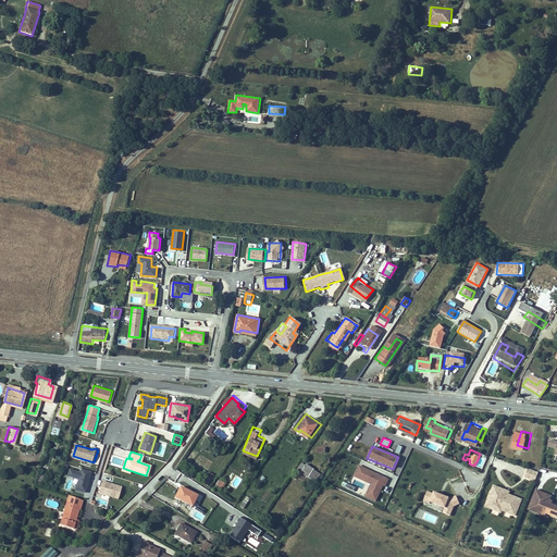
[(123,468),(126,458),(124,457),(120,469),(128,472),(128,470),(123,468)]
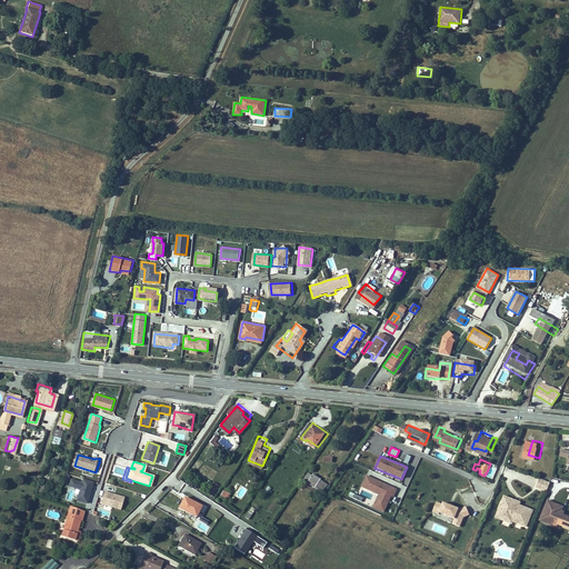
[(305,478),(316,486),(321,477),(313,472),(312,473),(309,471),(305,478)]
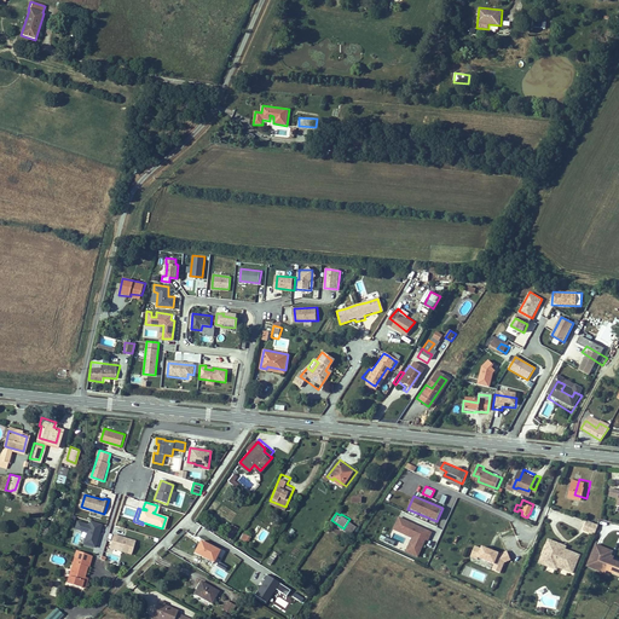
[(428,541),(432,532),(398,516),(392,530),(411,538),(404,553),(417,557),(426,539),(428,541)]
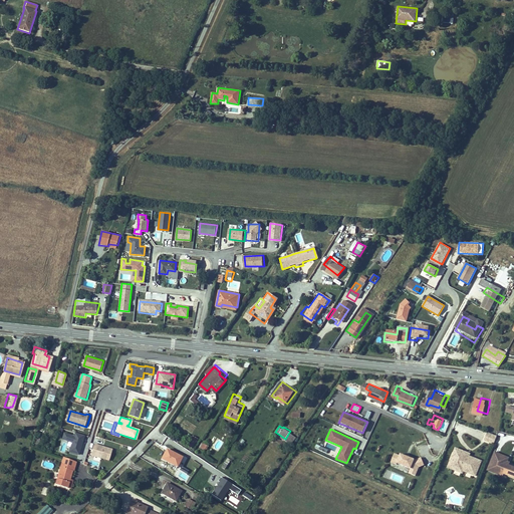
[(293,433),(290,431),(285,439),(288,441),(293,433)]
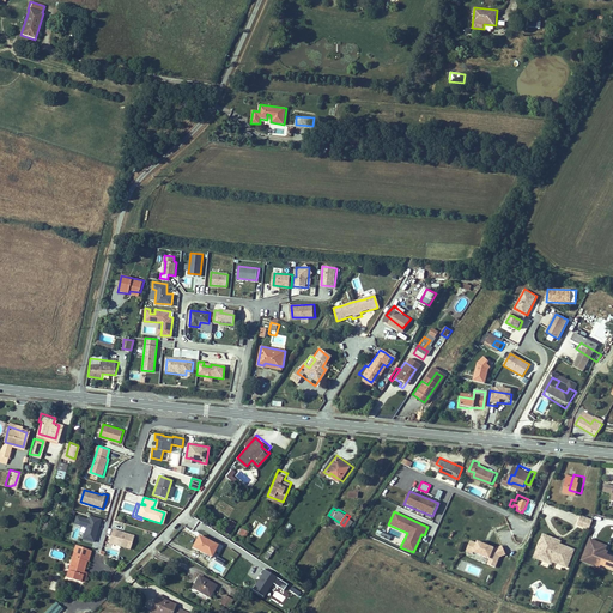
[(96,540),(102,520),(92,516),(90,520),(79,516),(78,523),(89,527),(85,536),(96,540)]
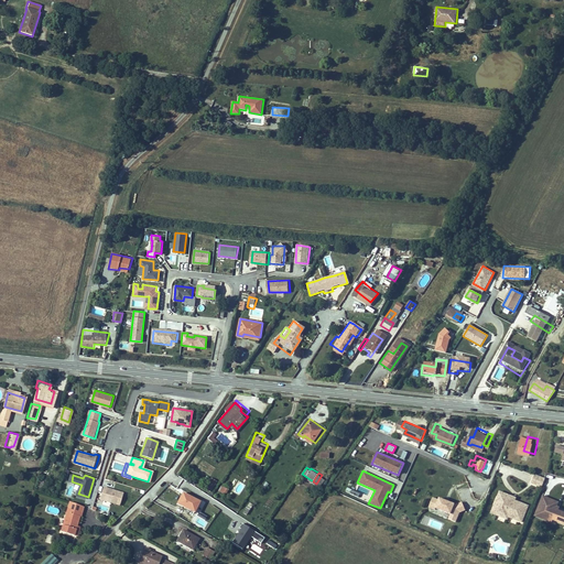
[(549,478),(539,475),(534,484),(545,487),(549,478)]
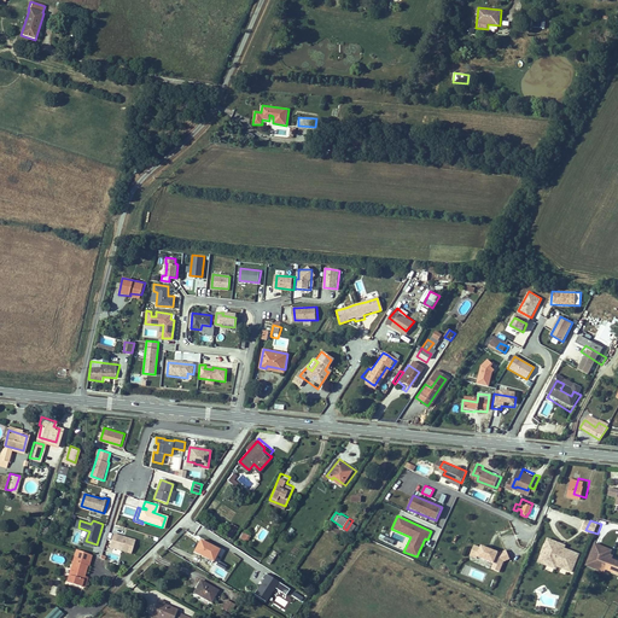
[(232,524),(225,535),(232,538),(239,528),(232,524)]
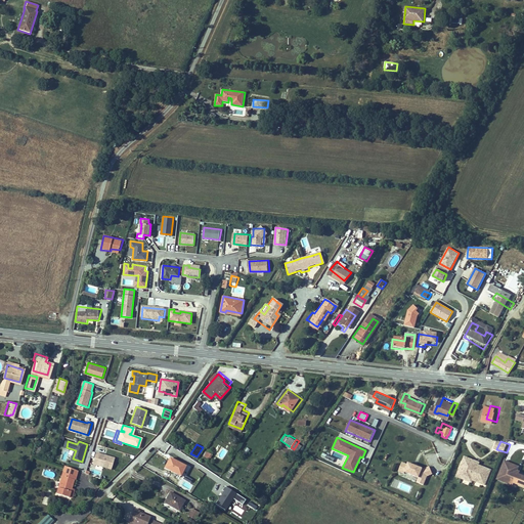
[(203,456),(210,461),(213,455),(206,451),(203,456)]
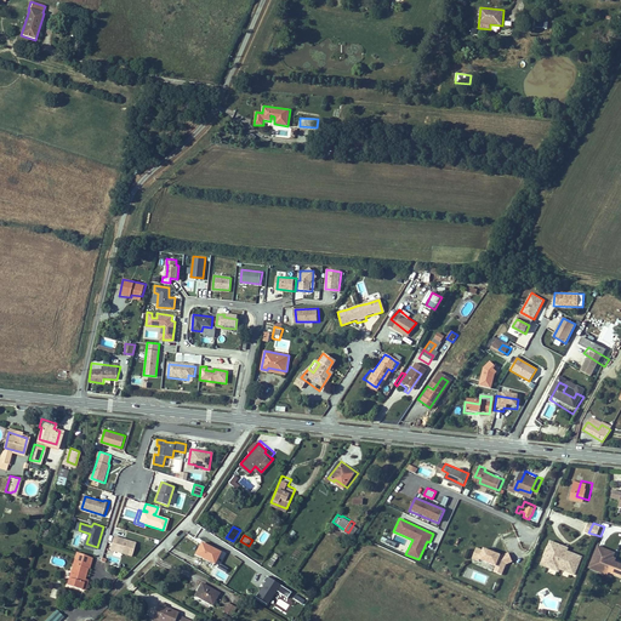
[(135,542),(113,536),(109,550),(131,556),(135,542)]
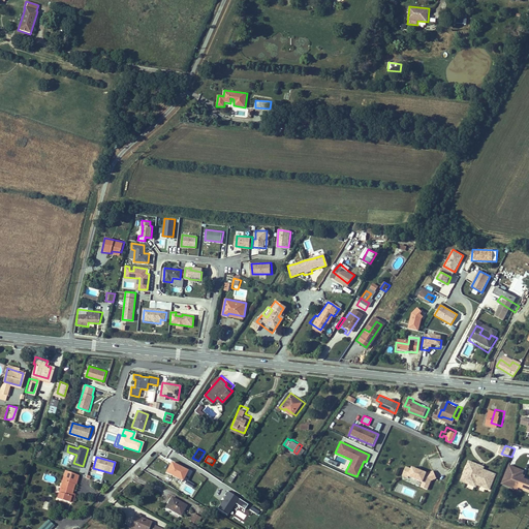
[(187,468),(172,459),(165,470),(182,478),(187,468)]
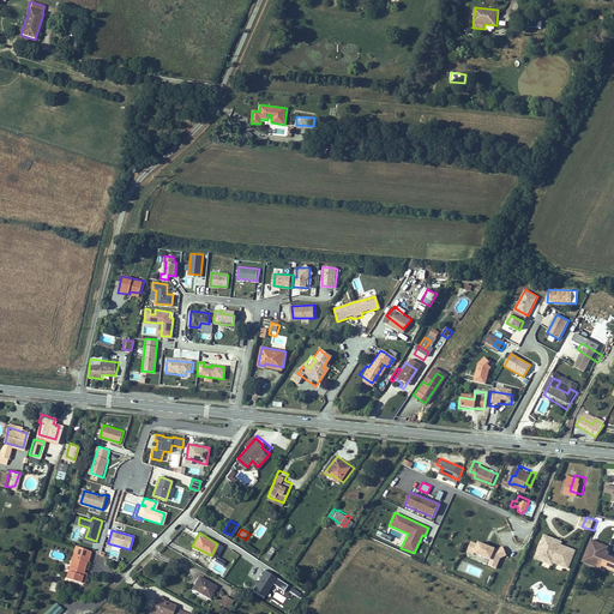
[(549,535),(546,543),(551,545),(552,540),(566,545),(567,542),(549,535)]
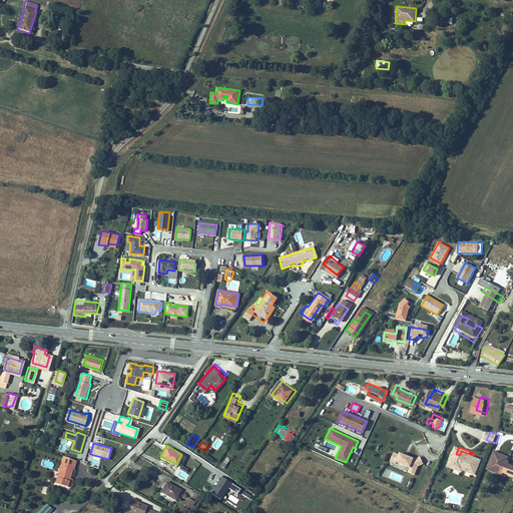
[(460,455),(456,454),(454,458),(458,460),(455,466),(467,470),(479,475),(480,472),(485,460),(473,455),(461,451),(460,455)]
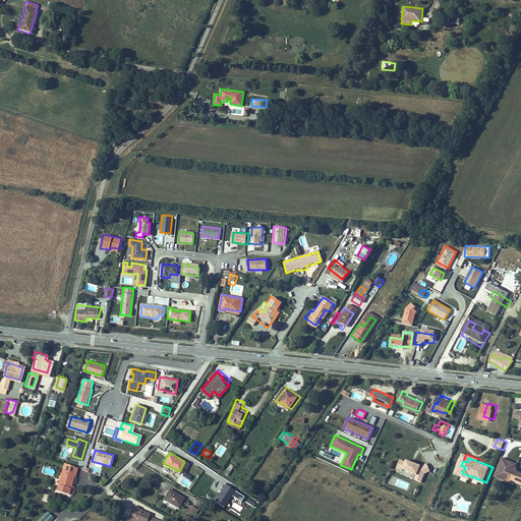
[(506,458),(505,462),(519,468),(520,464),(506,458)]
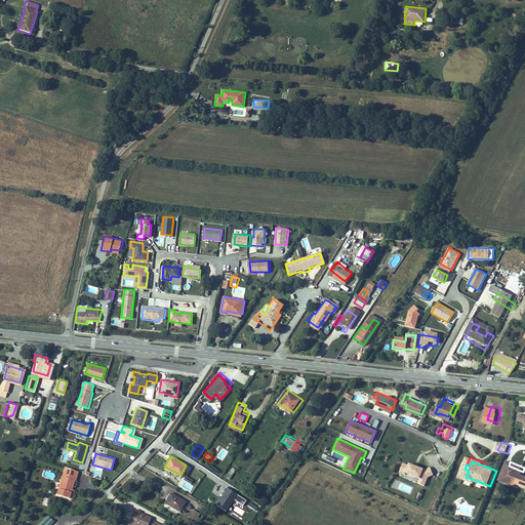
[(438,476),(435,469),(430,471),(421,468),(421,469),(419,468),(420,467),(414,463),(413,466),(408,463),(405,469),(411,472),(410,473),(423,479),(427,480),(425,485),(429,487),(433,478),(438,476)]
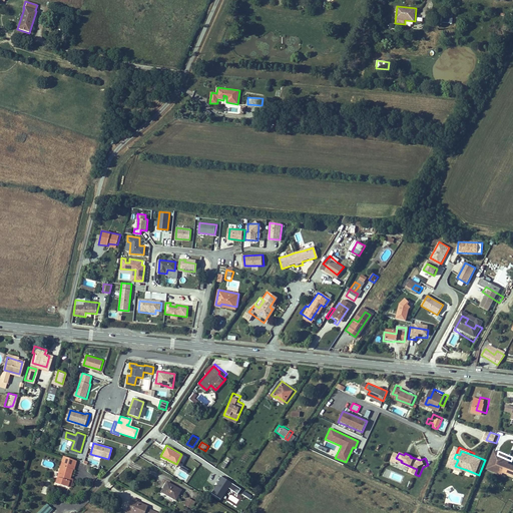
[(497,455),(491,469),(496,471),(497,468),(507,472),(512,474),(512,464),(510,463),(511,461),(497,455)]
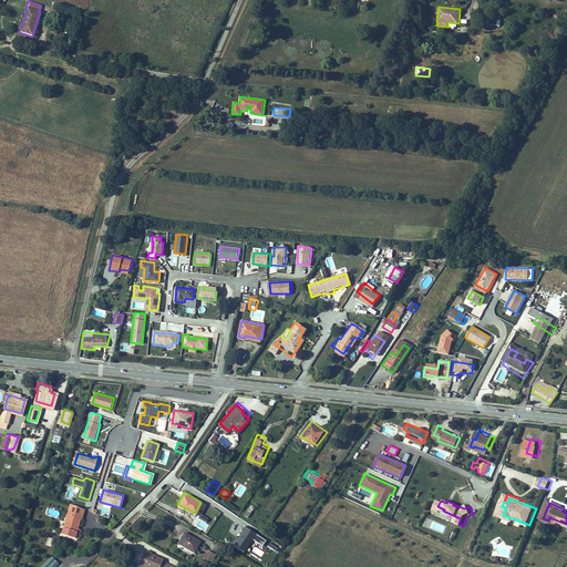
[(506,508),(502,506),(498,515),(515,522),(516,519),(503,515),(506,508)]
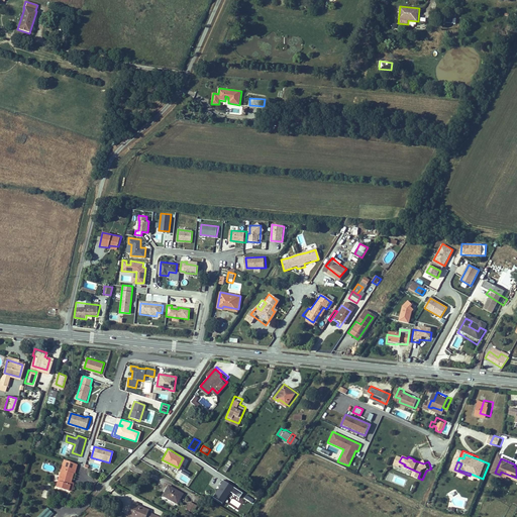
[(77,470),(64,464),(55,486),(67,491),(70,482),(73,474),(75,475),(77,470)]
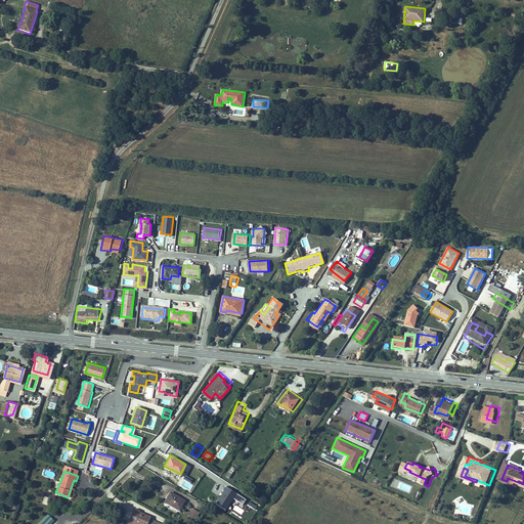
[(215,505),(226,511),(229,505),(230,506),(233,500),(243,506),(247,499),(226,487),(215,505)]
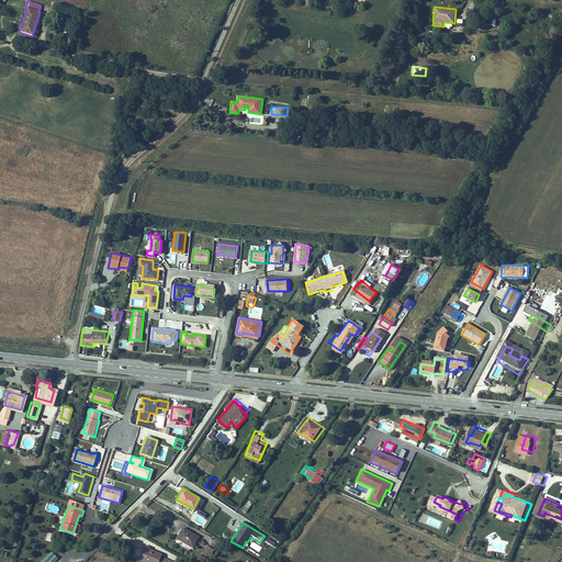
[(198,535),(182,526),(177,535),(193,543),(198,535)]
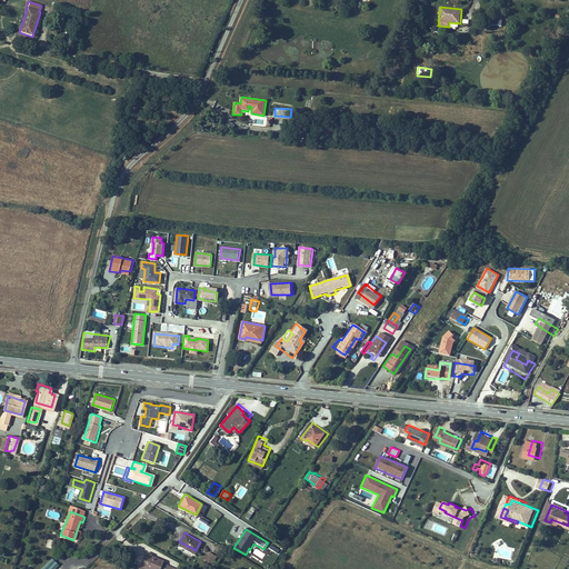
[(178,543),(195,552),(196,550),(179,541),(178,543)]
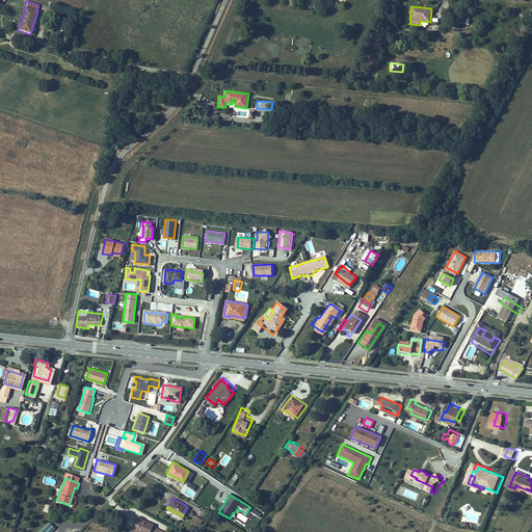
[(261,512),(254,507),(251,511),(259,516),(261,512)]
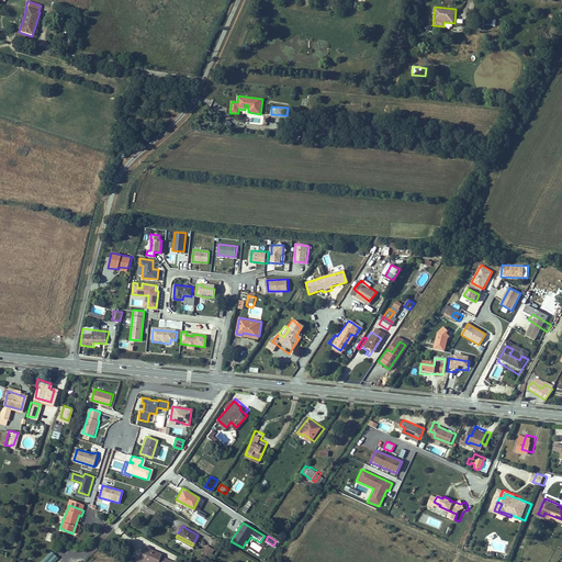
[(144,543),(137,558),(148,561),(155,561),(156,561),(159,554),(159,552),(148,548),(149,546),(144,543)]
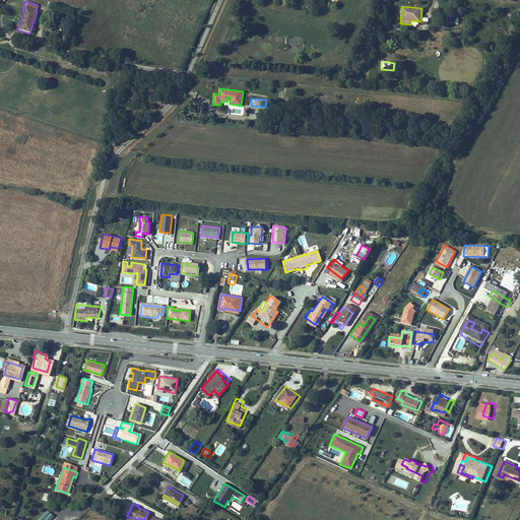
[(198,507),(191,503),(188,507),(195,511),(198,507)]
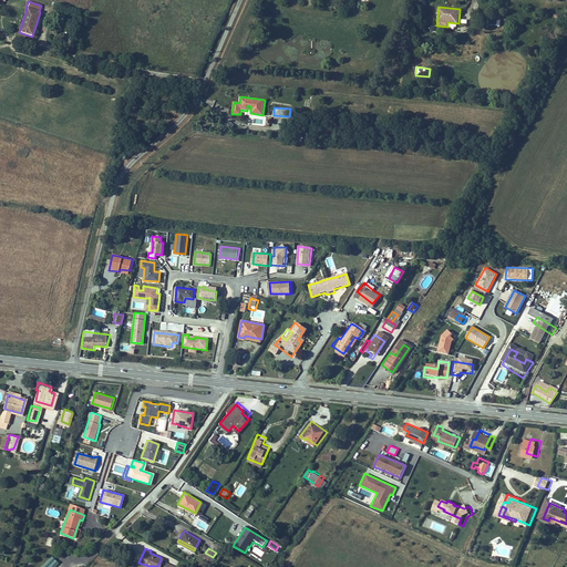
[(53,566),(58,563),(51,557),(41,566),(53,566)]
